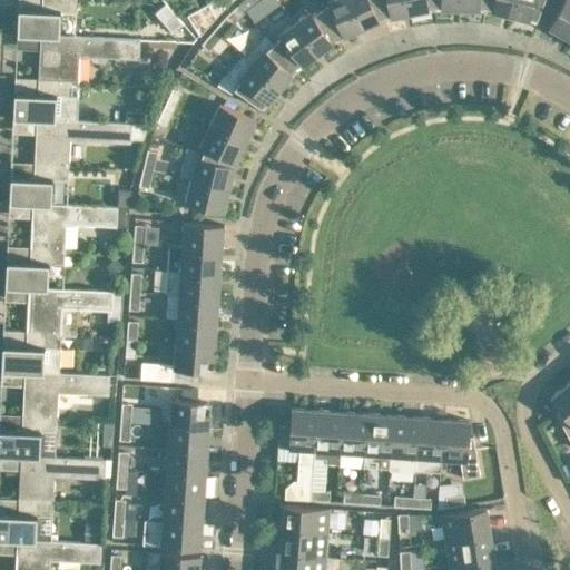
[(59,36),(59,35),(60,10),(76,11),(76,0),(41,0),(41,8),(18,7),(17,33),(40,35),(59,36)]
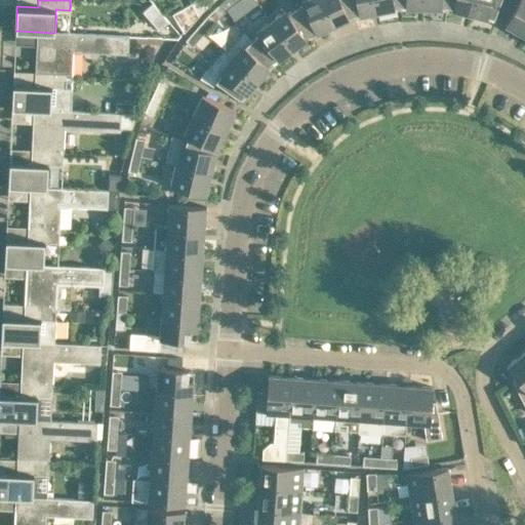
[(183,7),(192,23),(204,8),(212,2),(211,0),(191,0),(190,1),(191,3),(183,7)]
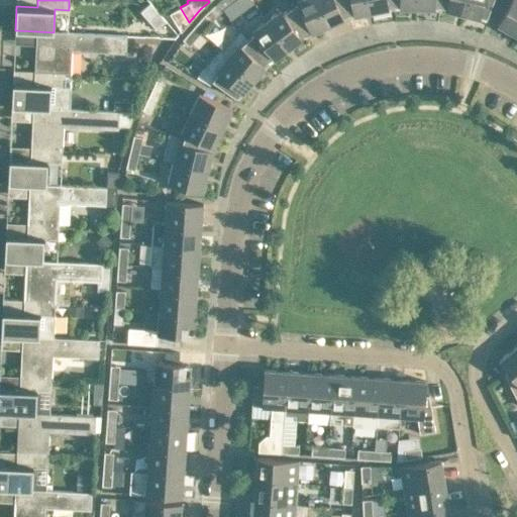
[(233,0),(219,0),(216,4),(221,11),(232,1),(233,0)]
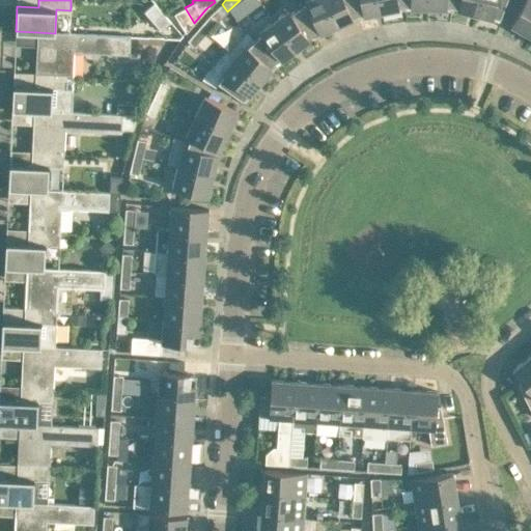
[(292,0),(298,7),(315,36),(337,27),(325,0),(292,0)]
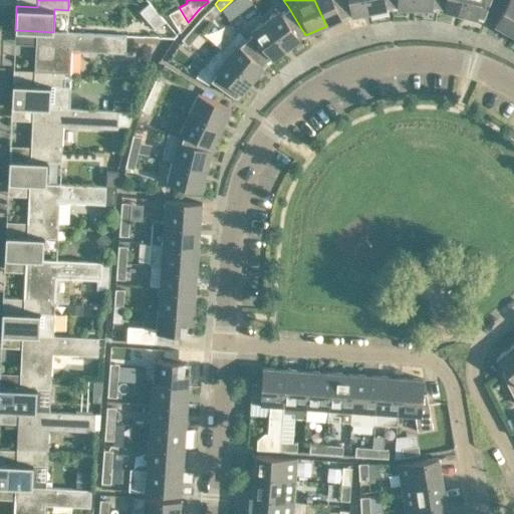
[(314,0),(326,26),(346,16),(341,0),(314,0)]
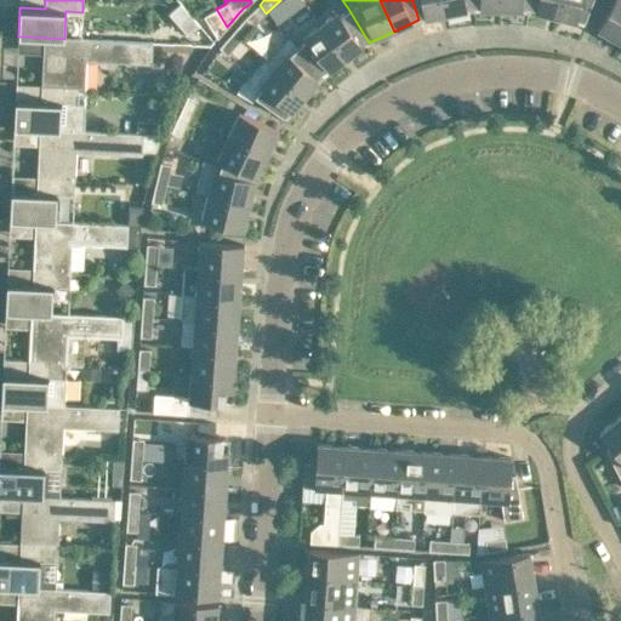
[(412,0),(419,20),(446,15),(443,0),(412,0)]
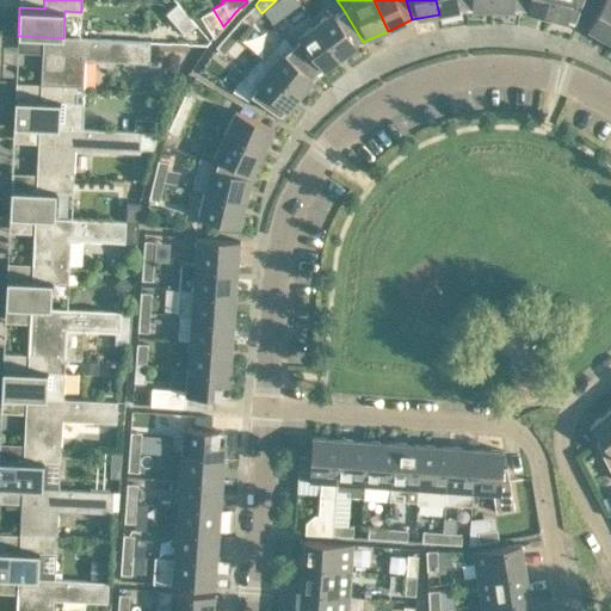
[(436,0),(439,14),(466,10),(464,0),(436,0)]
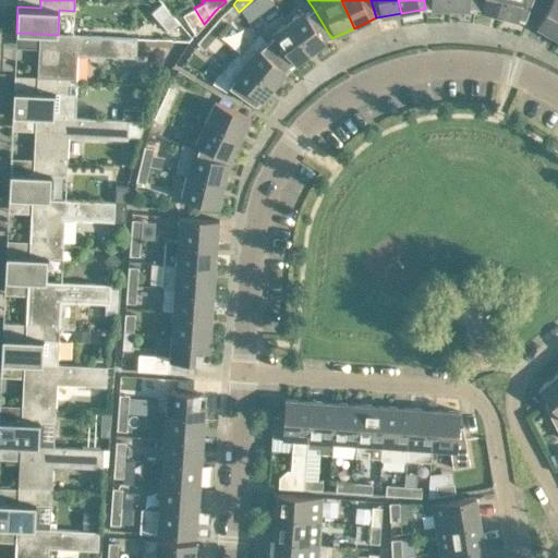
[(424,0),(425,9),(450,9),(450,0),(424,0)]
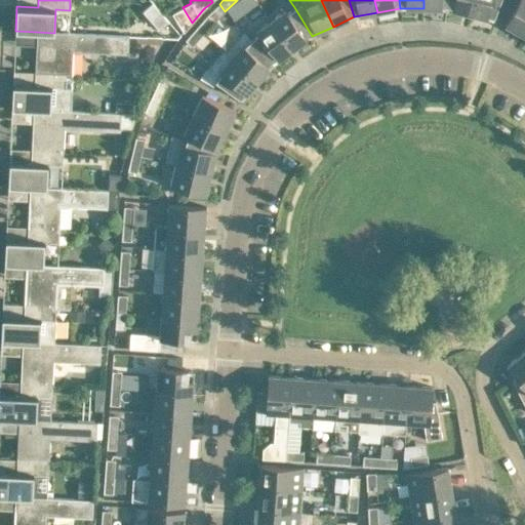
[(423,0),(423,8),(447,9),(447,0),(423,0)]
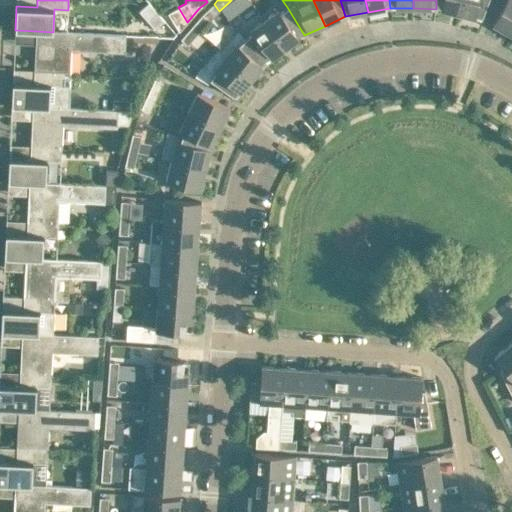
[(436,0),(436,9),(458,14),(461,0),(436,0)]
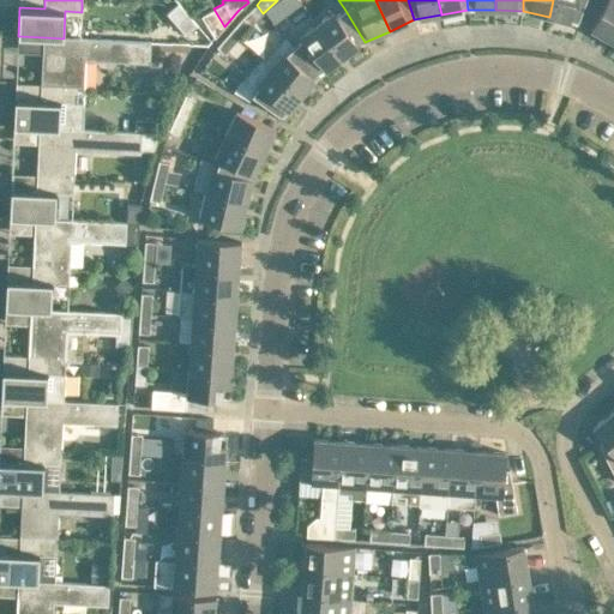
[(553,0),(549,17),(577,23),(584,0),(553,0)]
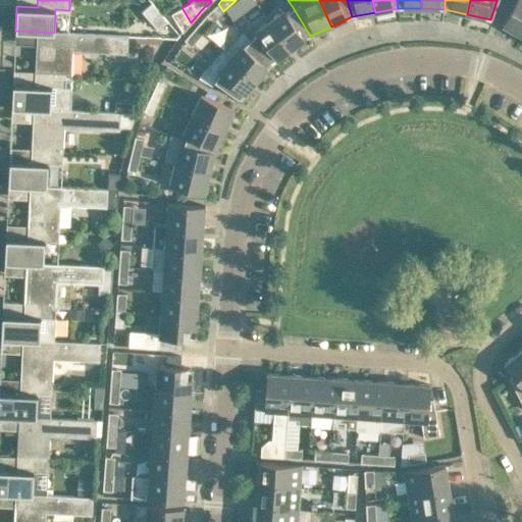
[(521,0),(515,0),(502,24),(521,36),(521,34),(521,0)]
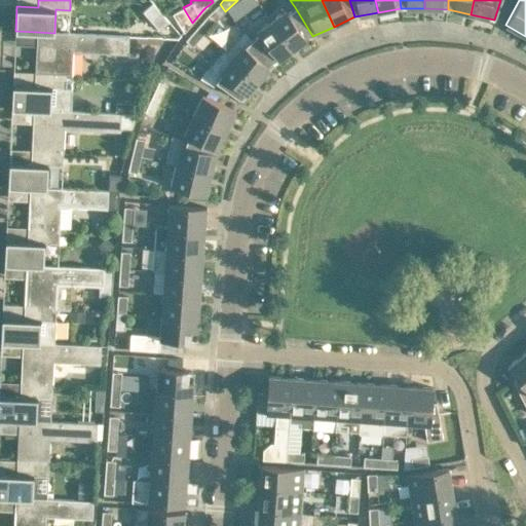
[(153,2),(143,11),(159,30),(170,21),(153,2)]
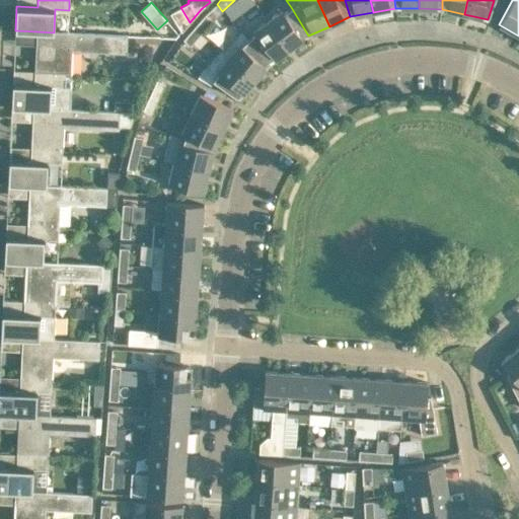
[(217,4),(206,14),(195,26),(202,32),(213,20),(222,11),(217,4)]
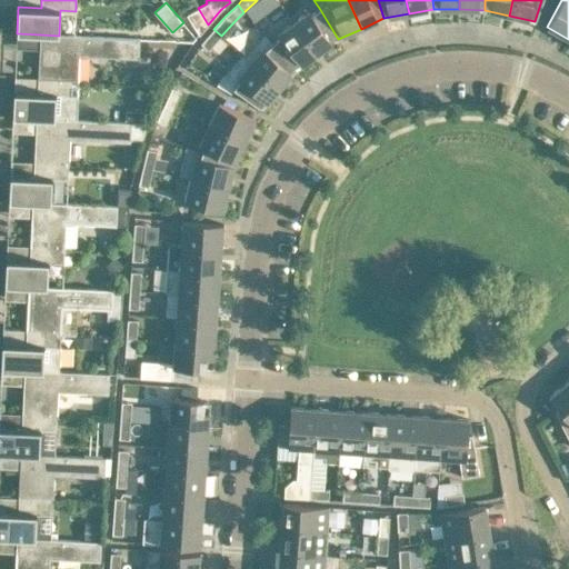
[(187,15),(199,35),(208,25),(198,8),(187,15)]
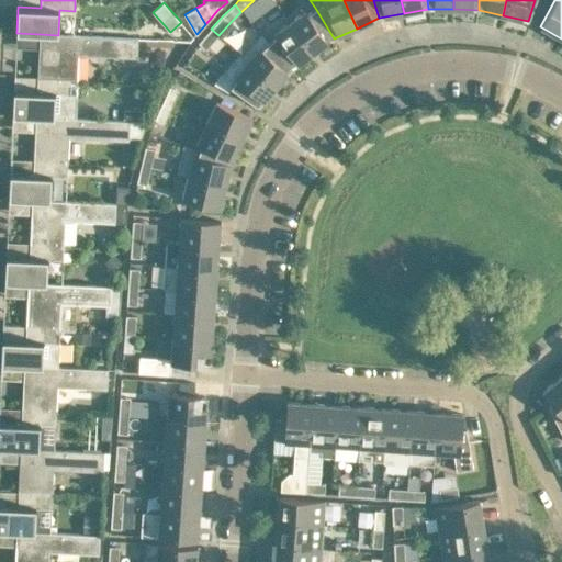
[(307,12),(305,10),(290,21),(313,53),(334,38),(315,8),(307,12)]
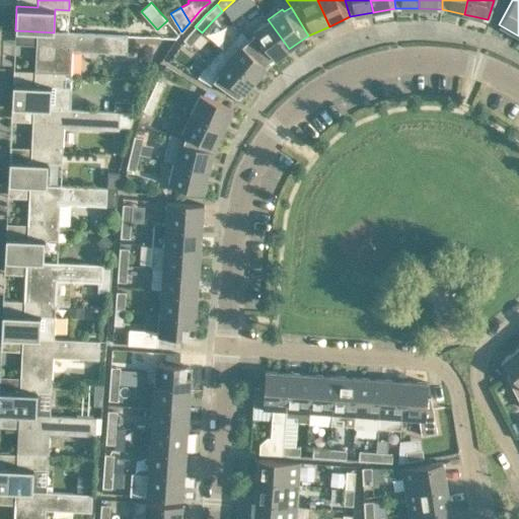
[(254,32),(248,39),(271,63),(289,49),(268,19),(253,30),(254,32)]
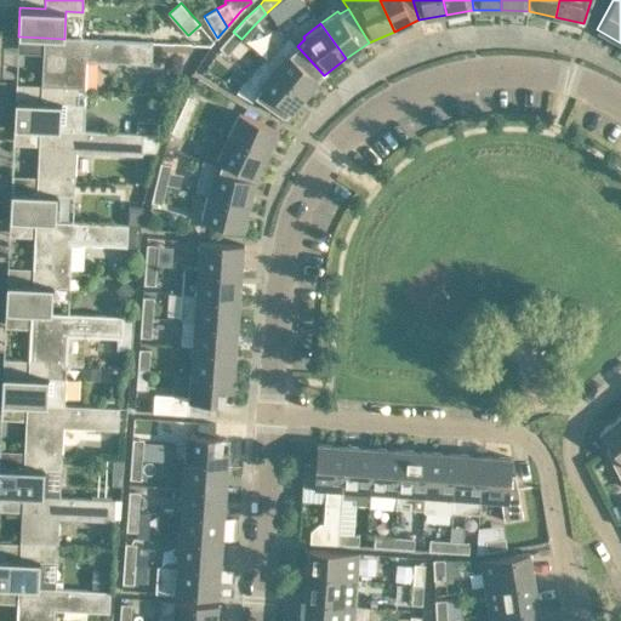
[(220,47),(228,55),(241,39),(233,32),(220,47)]
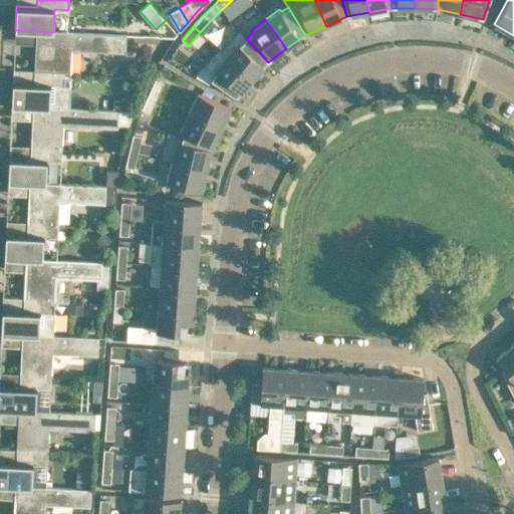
[(53,32),(36,31),(34,69),(70,71),(71,50),(125,52),(126,34),(53,31),(53,32)]
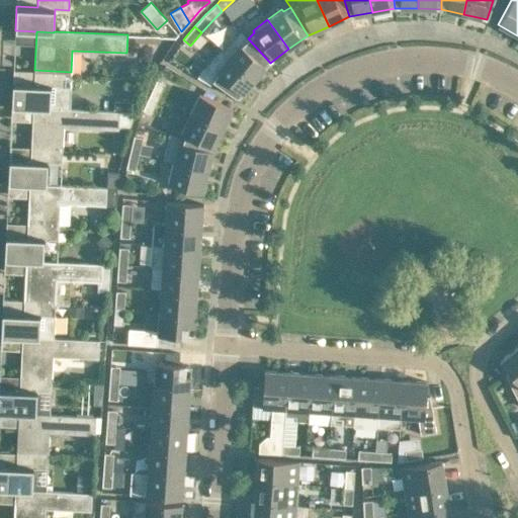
[(239,42),(228,56),(255,80),(270,63),(248,38),(242,45),(239,42)]
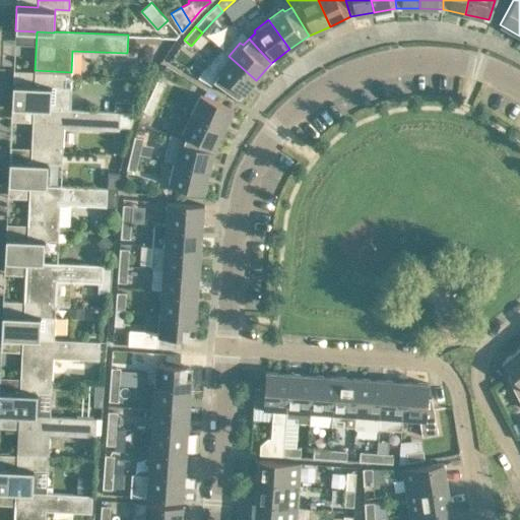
[(256,80),(229,56),(221,50),(197,77),(210,83),(213,79),(241,99),(256,80)]
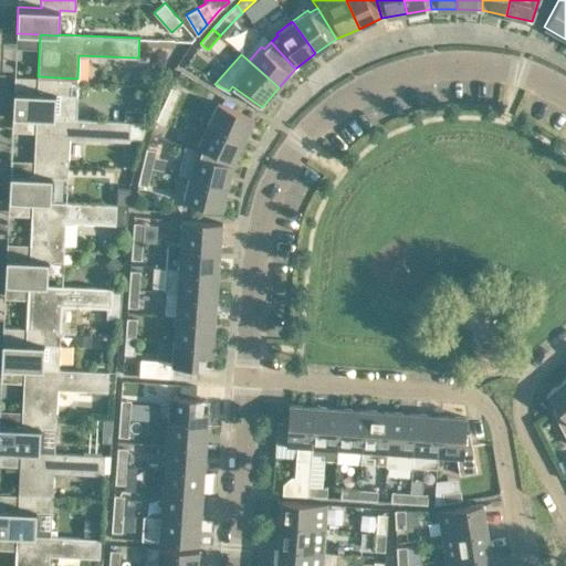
[(55,117),(76,118),(77,79),(38,76),(38,92),(14,91),(13,117),(37,118),(37,117),(55,118),(55,117)]
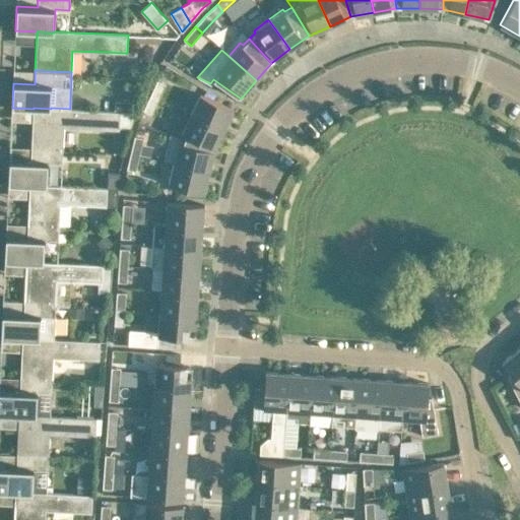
[(166,83),(157,79),(150,94),(159,98),(166,83)]
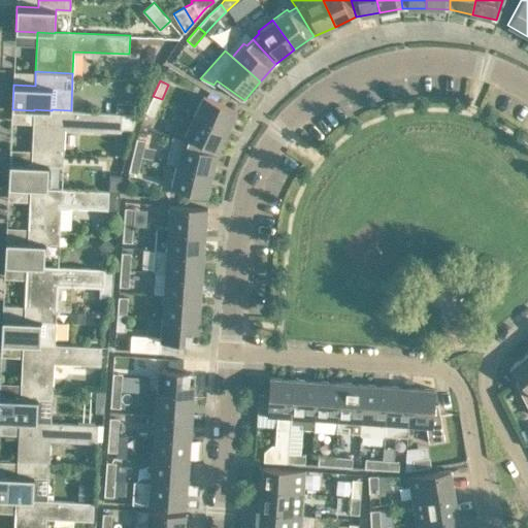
[(237,110),(203,95),(194,114),(228,131),(237,110)]
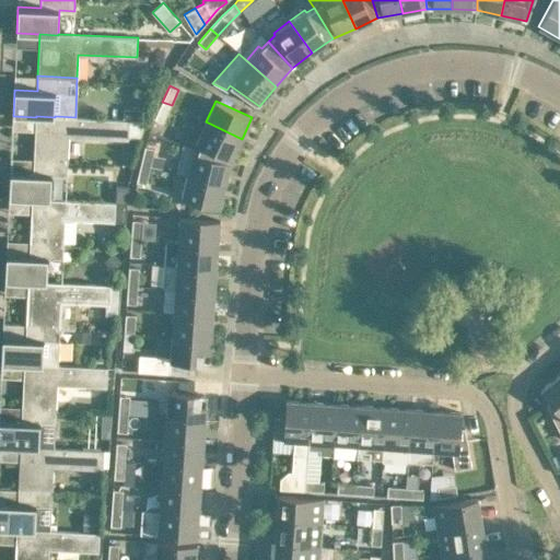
[(178,127),(184,116),(170,109),(172,105),(162,102),(154,118),(163,123),(164,120),(178,127)]
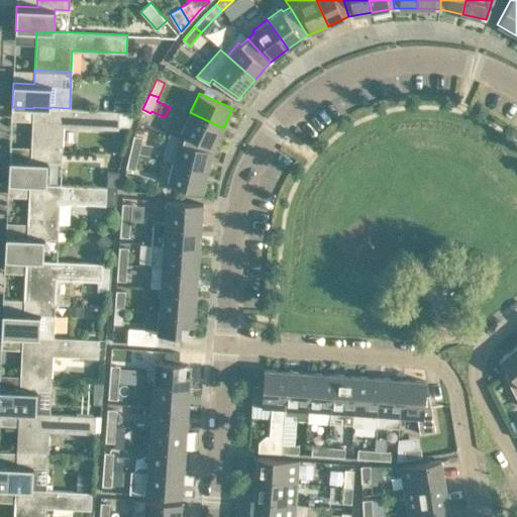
[(64,126),(119,129),(119,126),(130,126),(135,111),(70,108),(50,107),(50,108),(33,107),(33,108),(31,146),(63,147),(64,126)]
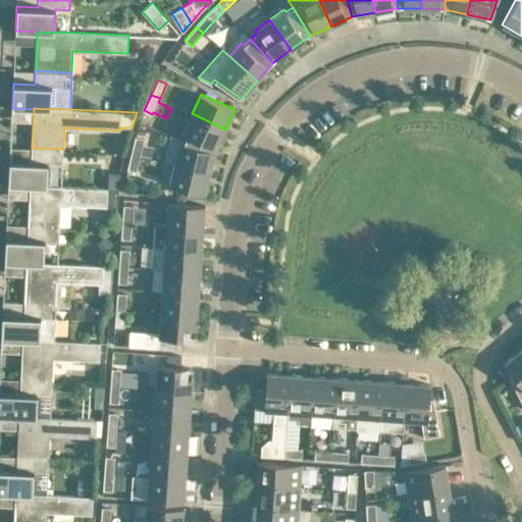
[(183,134),(187,136),(186,140),(214,150),(214,149),(215,149),(225,129),(192,113),(183,134)]
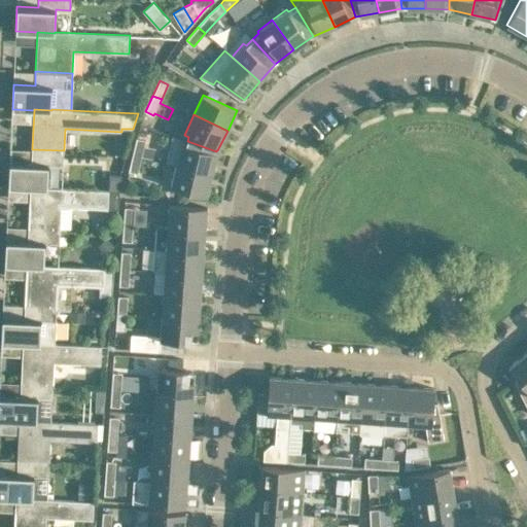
[(166,163),(176,165),(212,174),(217,152),(216,151),(187,141),(172,136),(166,163)]
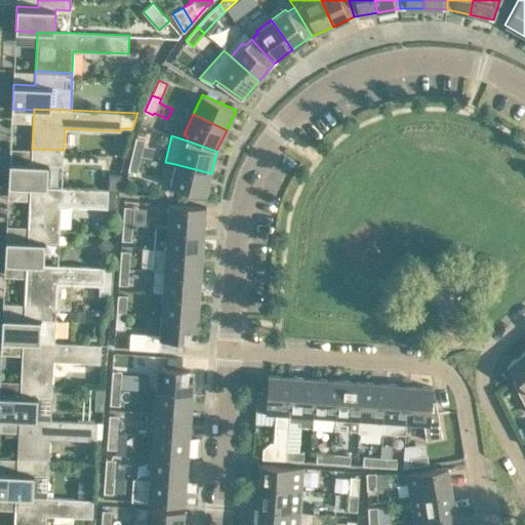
[(135,136),(131,155),(140,157),(145,139),(135,136)]
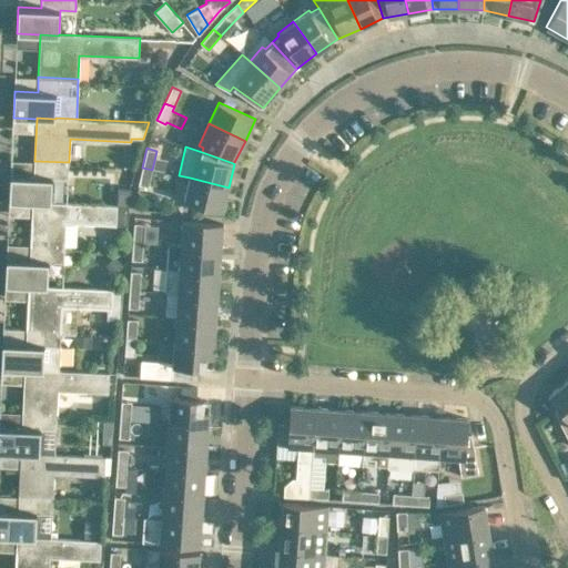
[(32,202),(51,203),(51,202),(52,178),(68,179),(69,162),(34,161),(33,175),(10,174),(9,201),(32,202)]
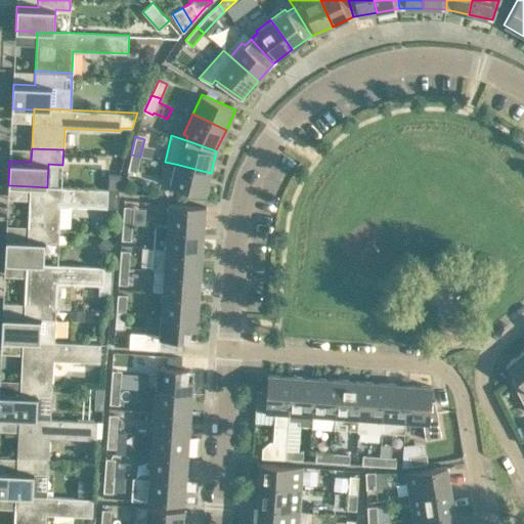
[(128,170),(137,172),(140,157),(131,155),(128,170)]
